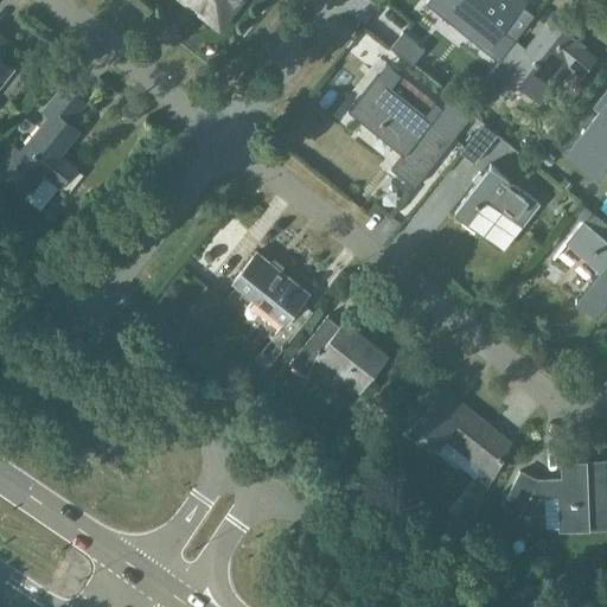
[(185,0),(186,1),(185,2),(186,4),(190,0),(191,0),(202,8),(198,13),(199,14),(202,13),(219,27),(241,0),(185,0)]
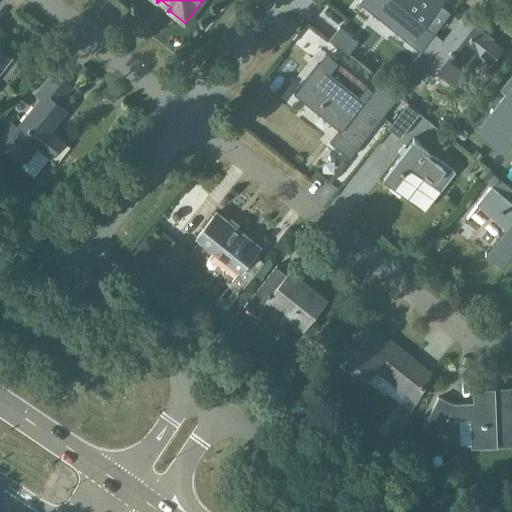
[(445,0),(362,0),(378,13),(387,0),(393,0),(409,13),(397,28),(414,41),(446,1),(445,0)]
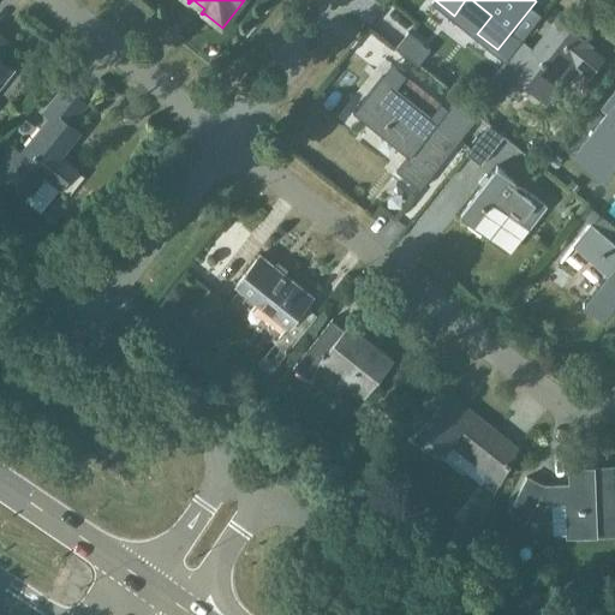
[(523,42),(501,67),(487,87),(501,99),(517,81),(547,105),(575,67),(589,77),(603,59),(590,49),(592,47),(562,23),(537,54),(523,42)]
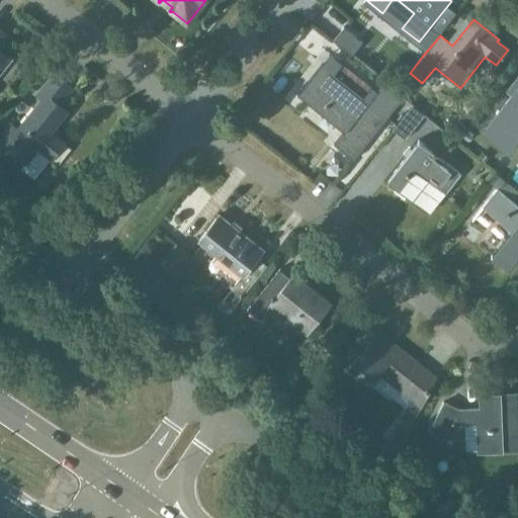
[(334,40),(352,56),(362,42),(344,27),(334,40)]
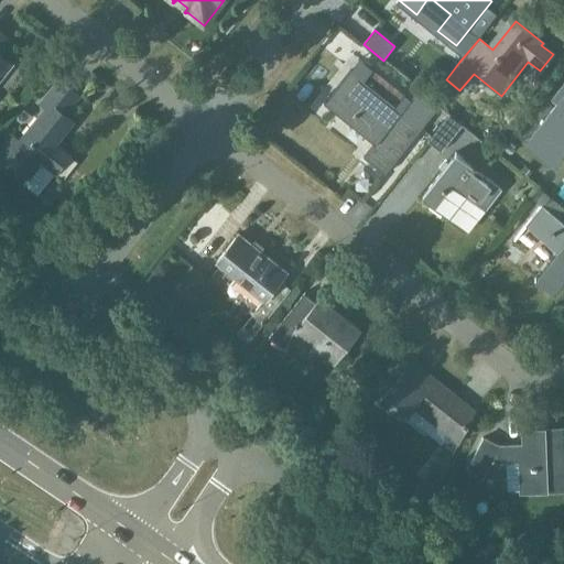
[(0,54),(0,51),(9,40),(0,32),(0,79),(12,65),(0,54)]
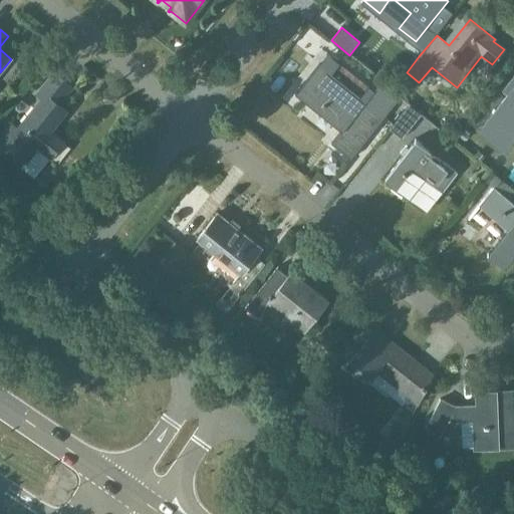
[(312,74),(295,94),(308,104),(313,98),(337,117),(332,124),(341,132),(331,144),(351,159),(382,119),(392,127),(410,104),(396,93),(389,102),(339,64),(323,83),(312,74)]
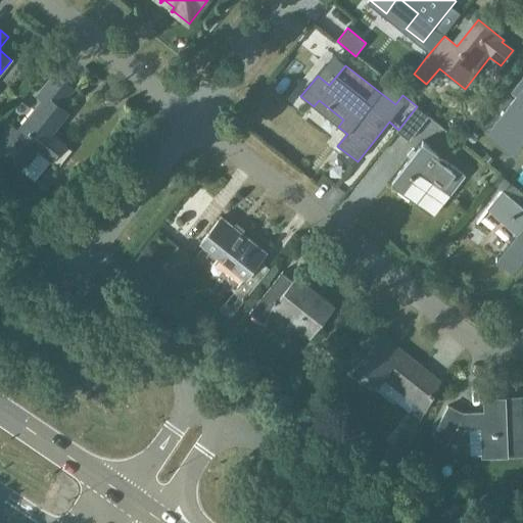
[(61,107),(75,90),(55,75),(38,96),(50,106),(43,115),(36,109),(17,132),(12,127),(0,142),(0,143),(28,165),(40,151),(53,161),(66,145),(53,135),(69,114),(61,107)]
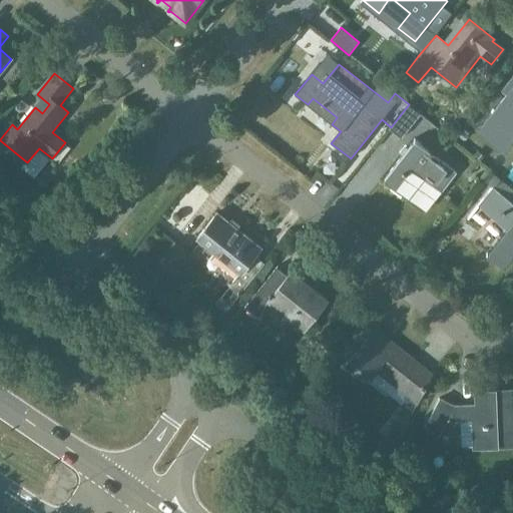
[(512,87),(491,116),(512,133),(512,87)]
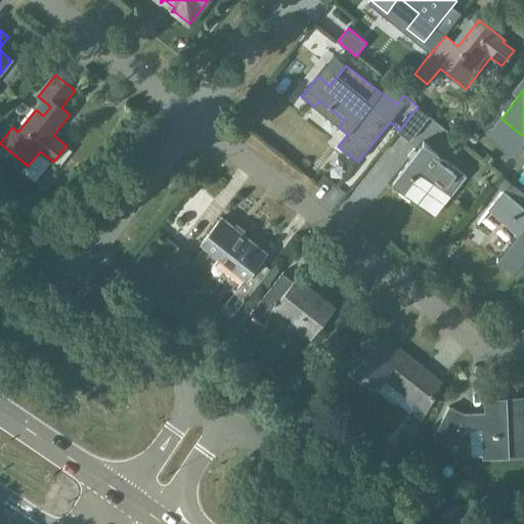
[(418,106),(399,130),(397,132),(409,141),(430,117),(418,106)]
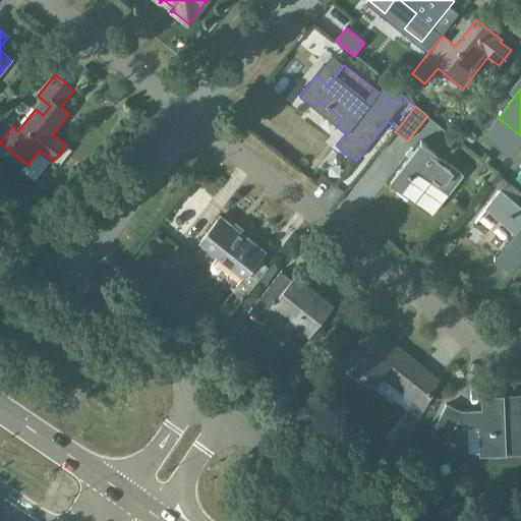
[(464,176),(421,141),(389,181),(413,201),(430,180),(449,195),(464,176)]
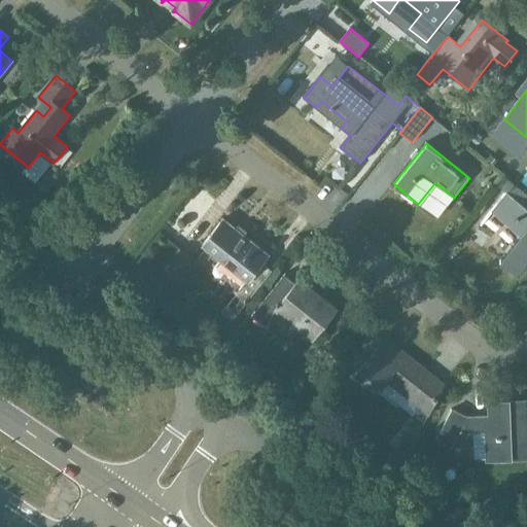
[(494,207),(524,232),(500,260),(519,276),(526,265),(526,195),(504,177),(498,185),(506,192),(494,207)]
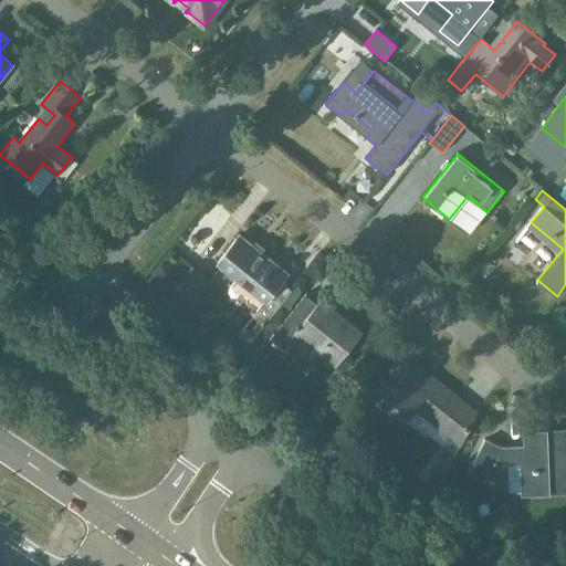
[(289,274),(240,236),(218,263),(264,301),(252,316),(264,326),(292,291),(282,283),(289,274)]
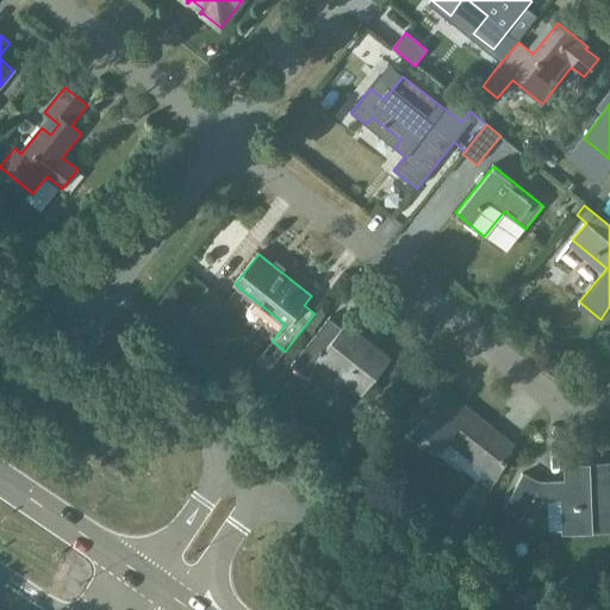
[(323,365),(361,396),(391,359),(346,323),(342,329),(329,318),(291,366),(309,381),(323,365)]
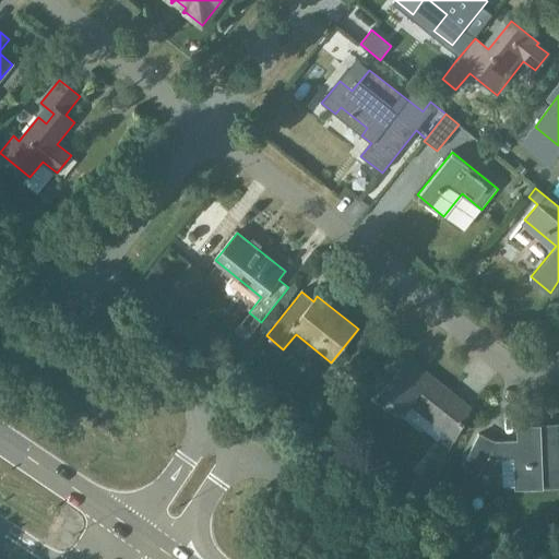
[(409,358),(392,381),(390,380),(377,396),(401,416),(409,404),(448,435),(448,436),(454,441),(472,407),(409,358)]
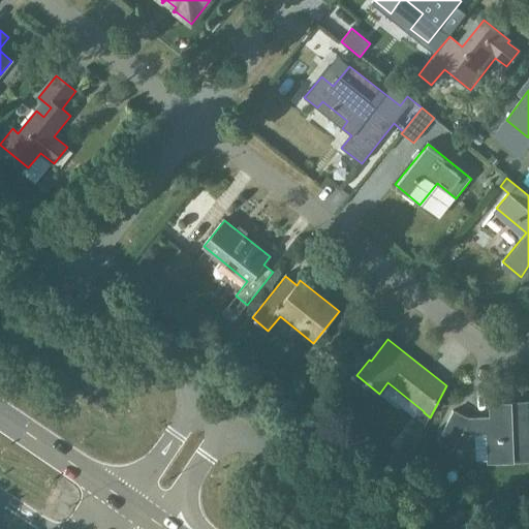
[(468,418),(454,411),(439,440),(454,447),(461,434),(488,433),(489,462),(528,460),(528,416),(528,403),(491,404),(491,418),(468,418)]
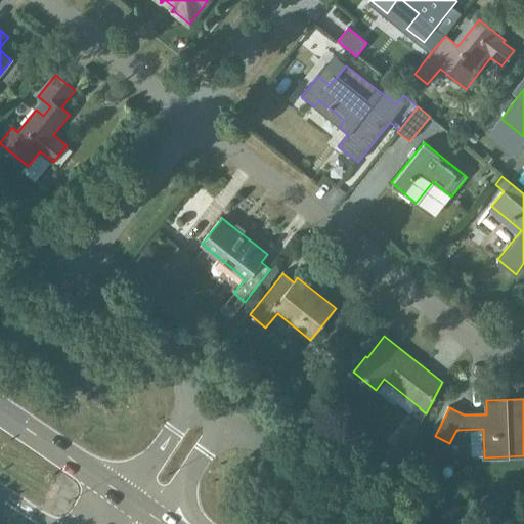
[(392,477),(406,452),(394,445),(380,470),(392,477)]
